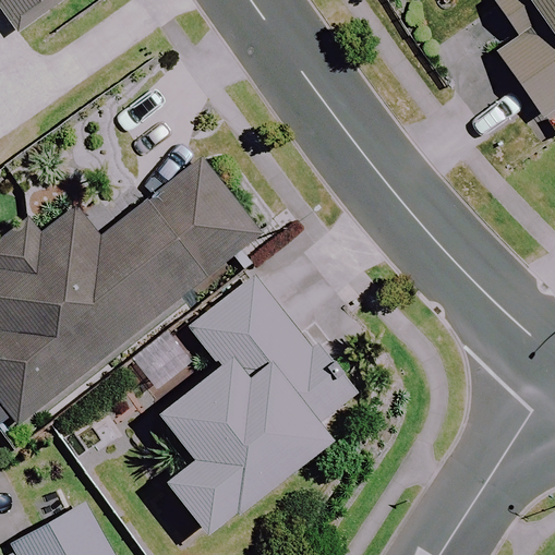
[(0,17),(15,39),(70,0),(0,0),(0,17)]
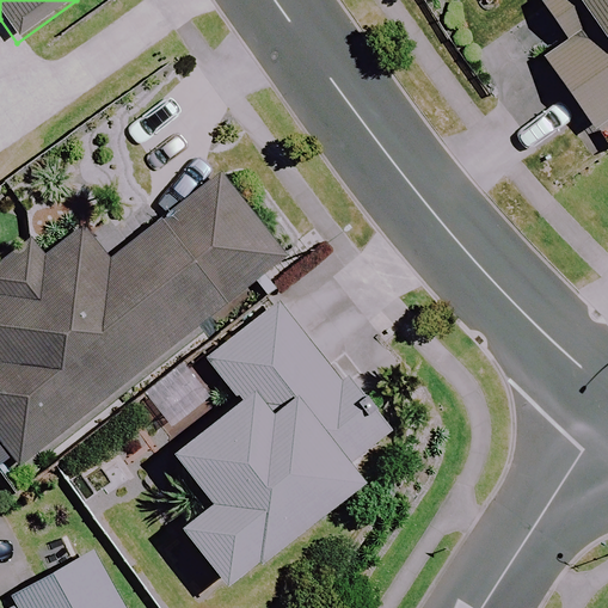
[(546,0),(570,38),(544,55),(588,124),(607,111),(607,0),(546,0)]
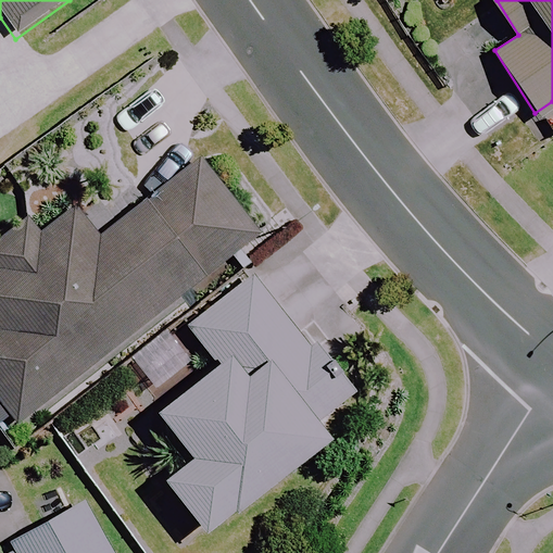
[(260,230),(204,158),(96,239),(70,205),(35,231),(23,215),(0,233),(0,402),(12,418),(260,230)]
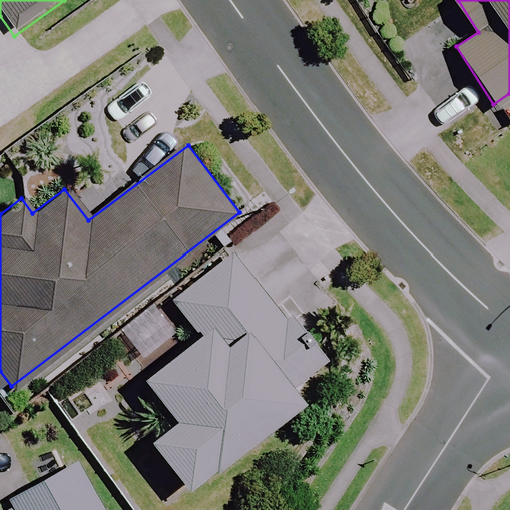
[(285,253),(249,281),(230,257),(173,300),(201,337),(145,379),(180,425),(154,445),(188,491),(303,405),(290,387),(330,357),(279,290),(300,274),(285,253)]
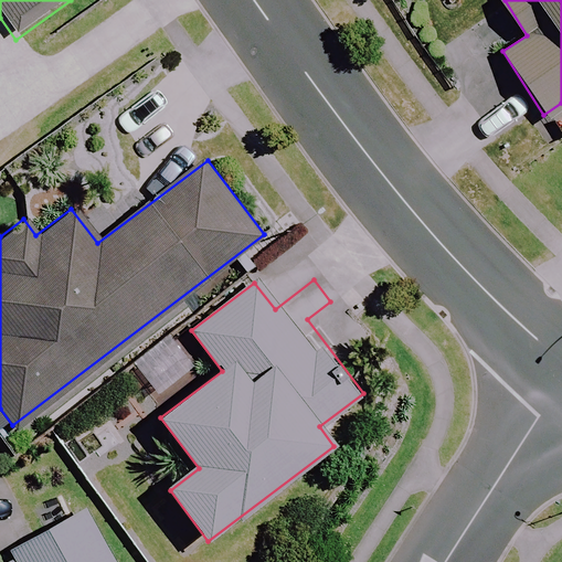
[(109,561),(81,510),(0,554),(0,561),(109,561)]
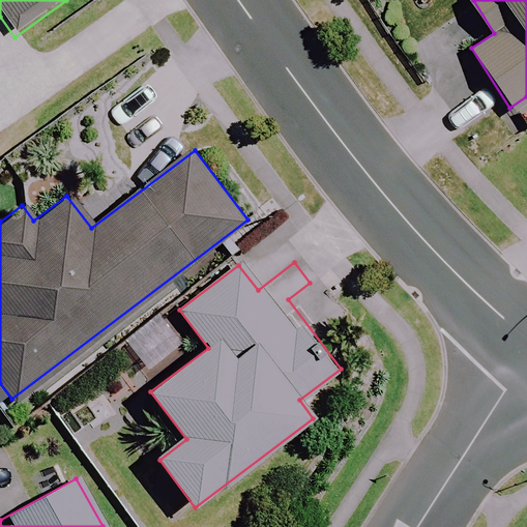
All buildings are outlined.
